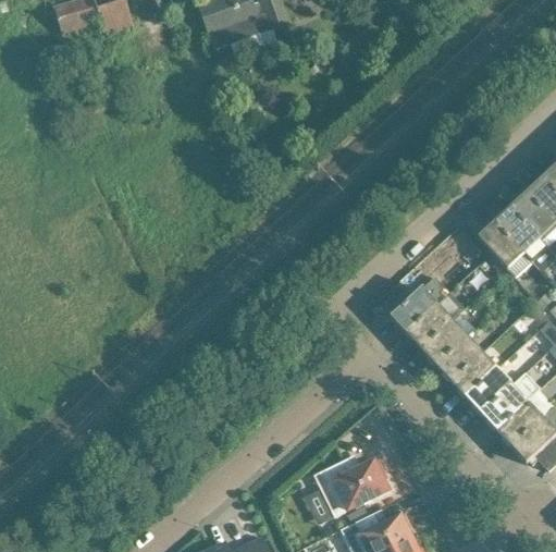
[(72,0),(76,22),(118,14),(119,20),(149,15),(146,0),(72,0)]
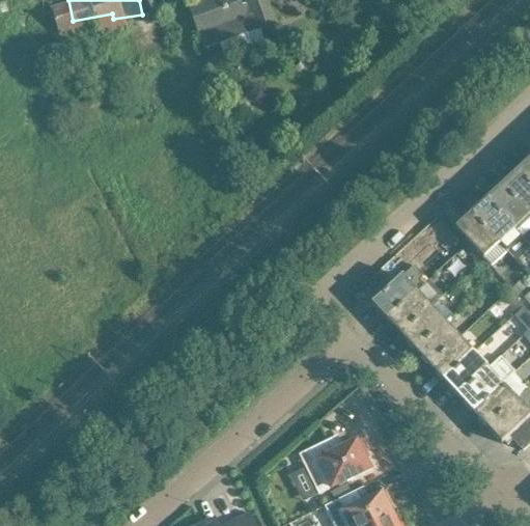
[(197,0),(191,2),(205,45),(258,26),(258,27),(276,21),(272,10),(269,0),(250,0),(242,3),(241,0),(197,0)]
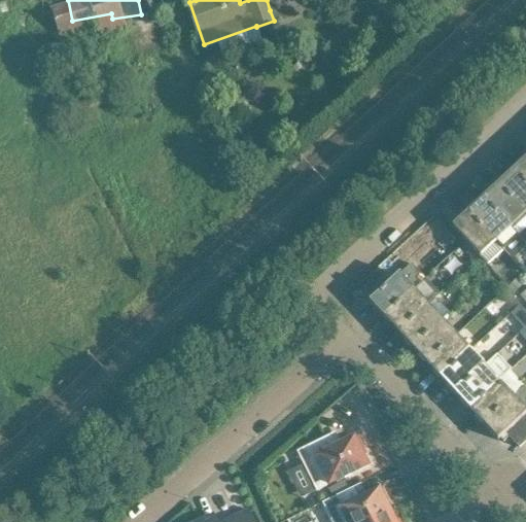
[(525,155),(512,169),(525,184),(525,155)]
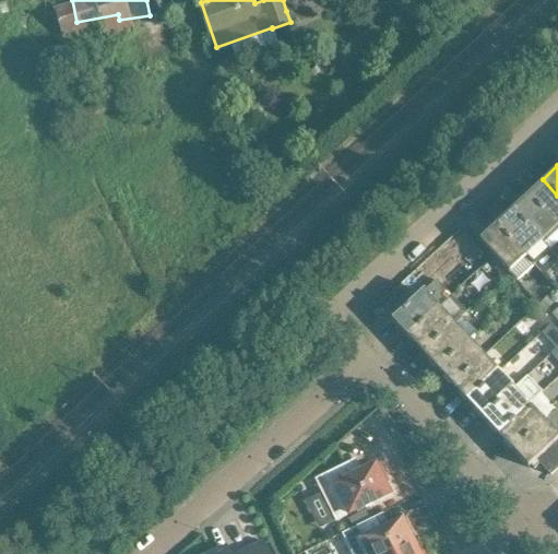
[(557,225),(557,196),(543,179),(527,193),(557,225)]
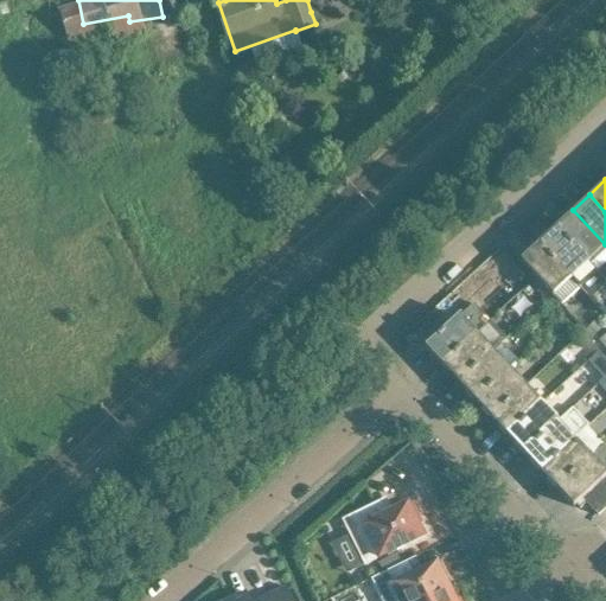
[(573,210),(555,227),(594,269),(598,267),(605,259),(605,244),(573,210)]
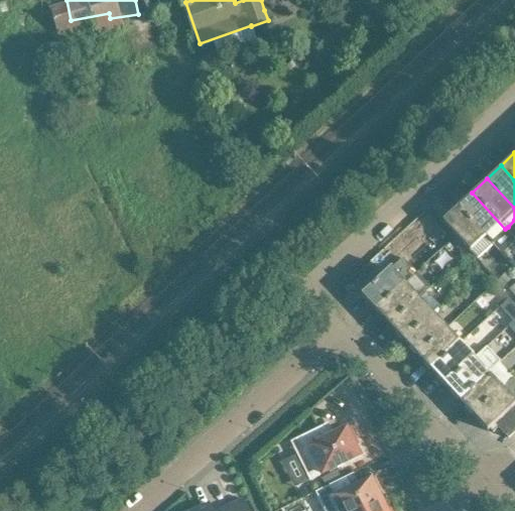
[(491,243),(505,229),(472,193),(457,207),(491,243)]
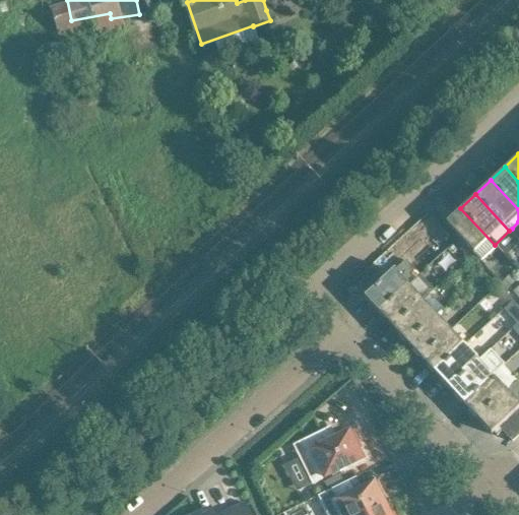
[(481,257),(495,245),(460,208),(447,220),(481,257)]
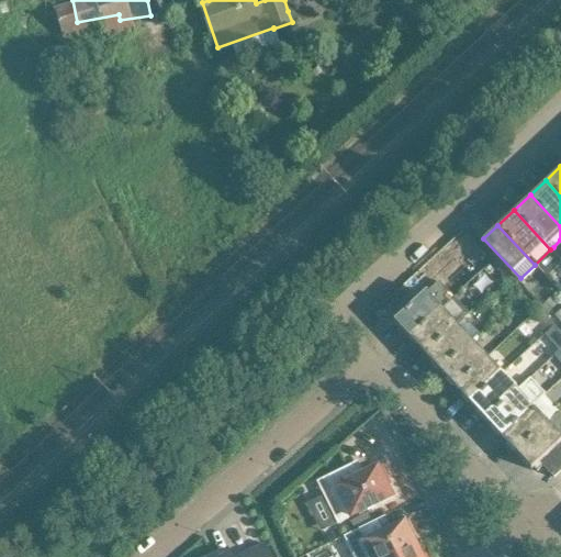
[(413,338),(458,297),(440,277),(426,289),(394,319),(413,338)]
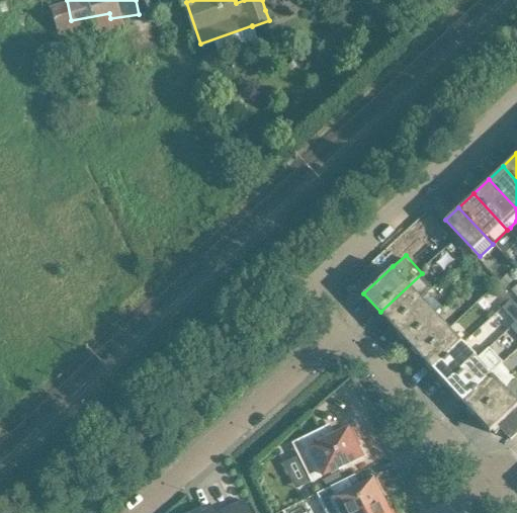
[(394,326),(431,291),(429,289),(433,285),(422,273),(380,312),(394,326)]
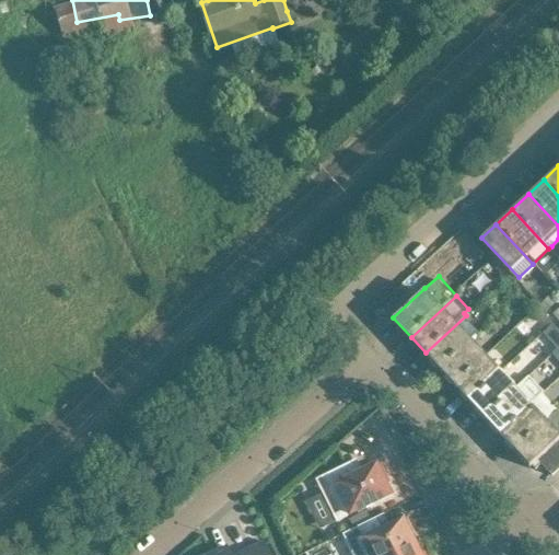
[(441,369),(473,340),(470,337),(478,330),(466,315),(426,353),(441,369)]
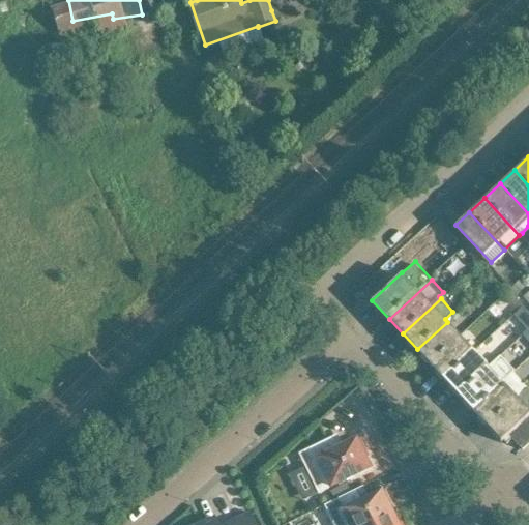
[(513,313),(528,327),(528,311),(523,304),(513,313)]
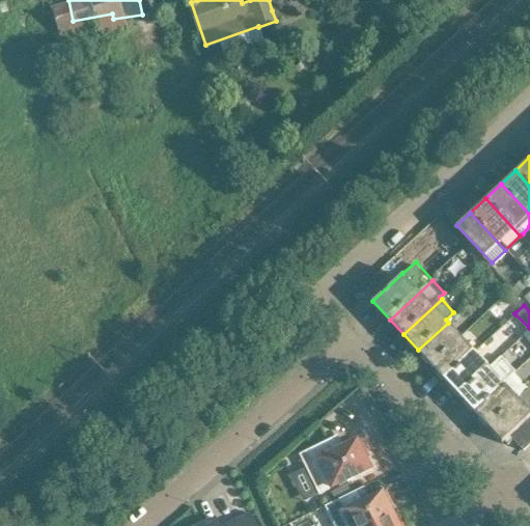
[(433,365),(463,337),(448,323),(418,350),(433,365)]
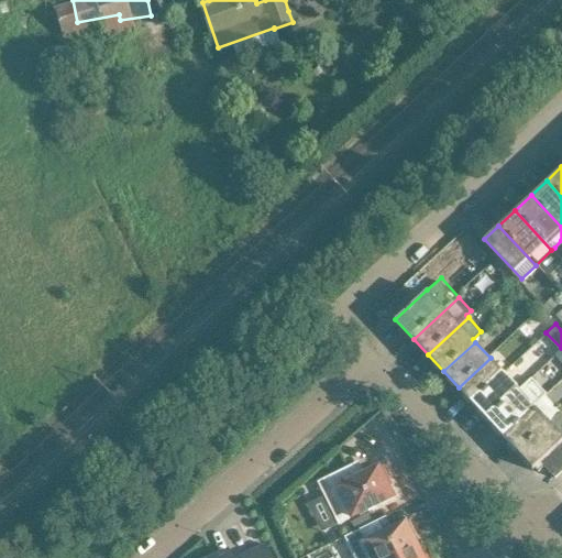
[(474,404),(505,374),(491,358),(459,387),(474,404)]
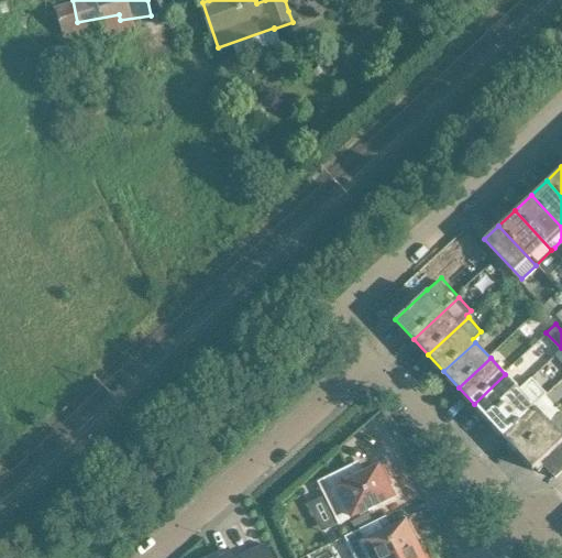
[(489,420),(521,391),(505,374),(474,404),(489,420)]
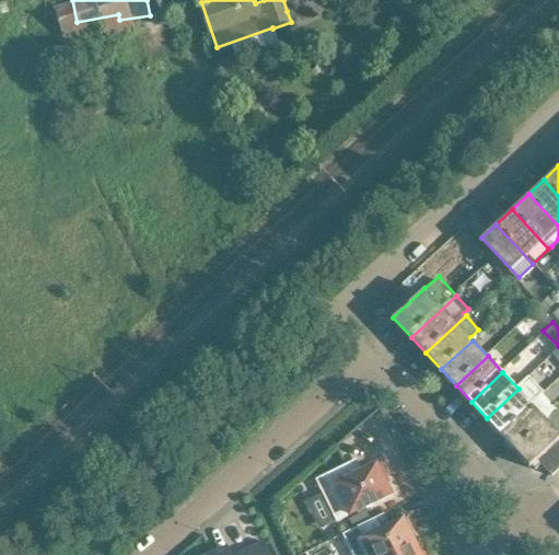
[(501,434),(545,393),(543,391),(531,402),(519,389),(487,418),(501,434)]
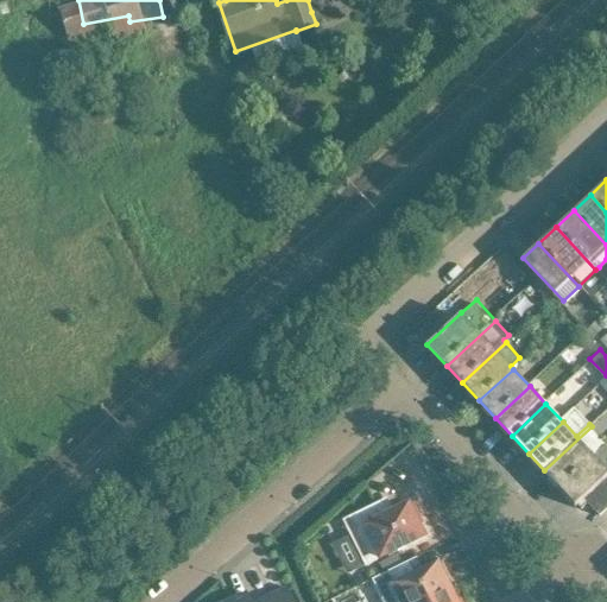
[(561,488),(606,445),(606,443),(592,426),(544,470),(561,488)]
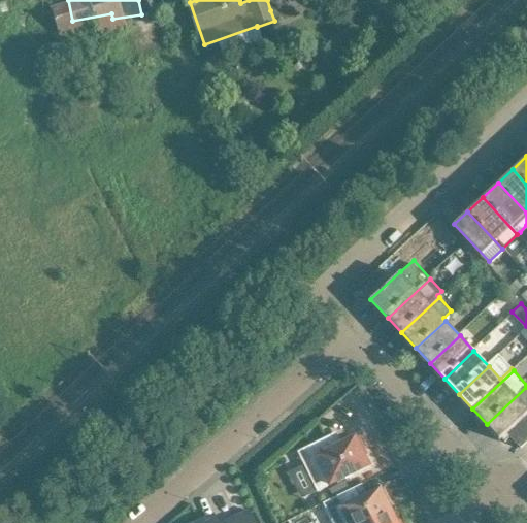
[(526,387),(487,424),(499,437),(507,430),(521,445),(526,438),(526,387)]
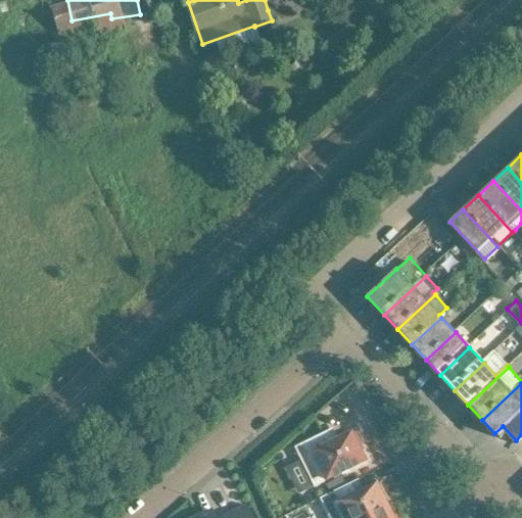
[(333,440),(328,428),(295,444),(315,483),(366,459),(361,449),(364,446),(356,429),(333,440)]
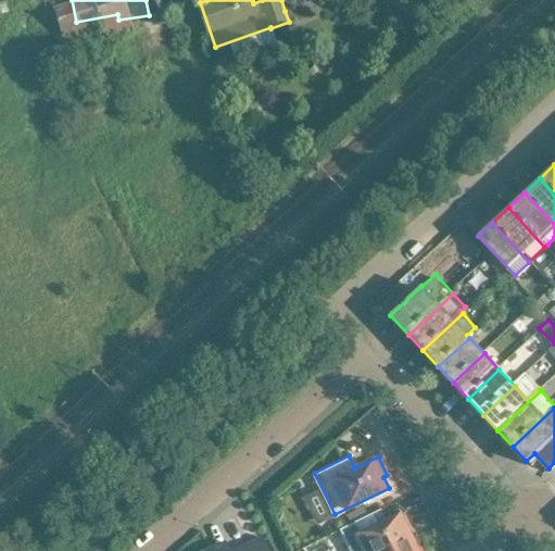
[(419,497),(439,485),(432,475),(414,486),(419,497)]
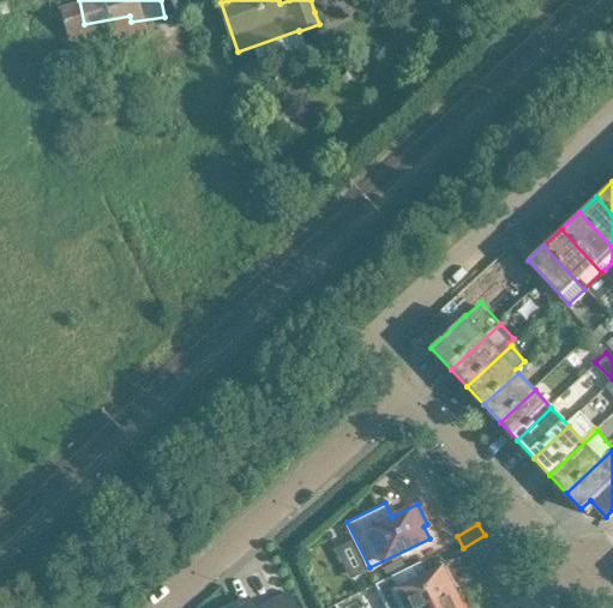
[(422,607),(456,593),(450,582),(455,579),(448,564),(421,577),(414,563),(377,582),(389,607),(422,607)]
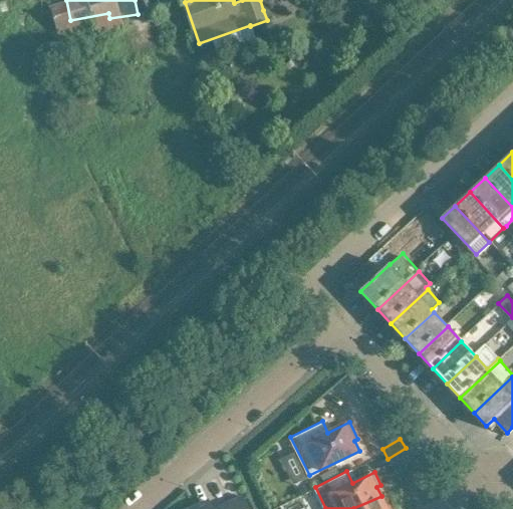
[(250,508),(243,494),(219,505),(221,508),(214,508),(209,498),(188,508),(187,504),(177,508),(250,508)]
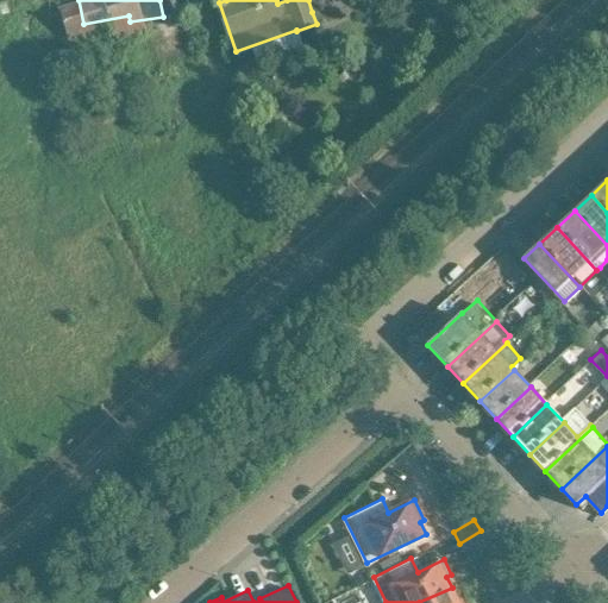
[(464,602),(462,596),(457,598),(452,588),(419,602),(464,602)]
